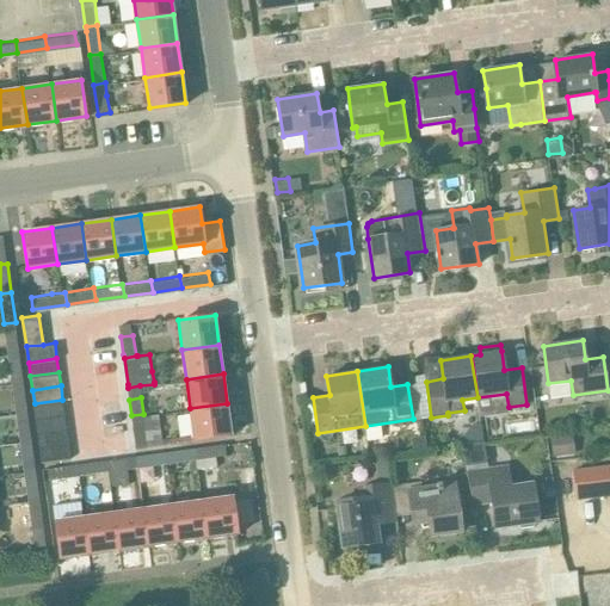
[(62,400),(35,403),(36,418),(65,413),(62,400)]
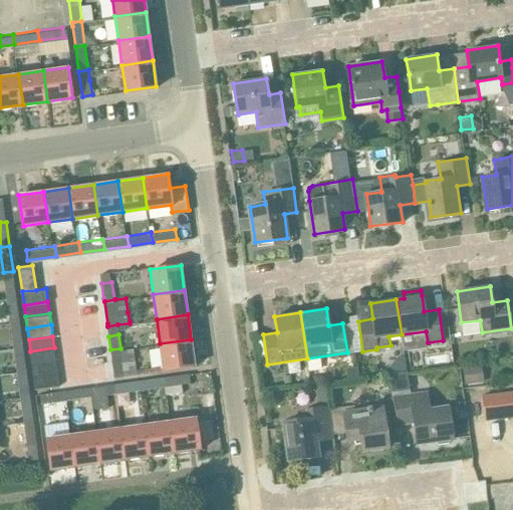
[(195,365),(191,339),(160,343),(164,369),(195,365)]
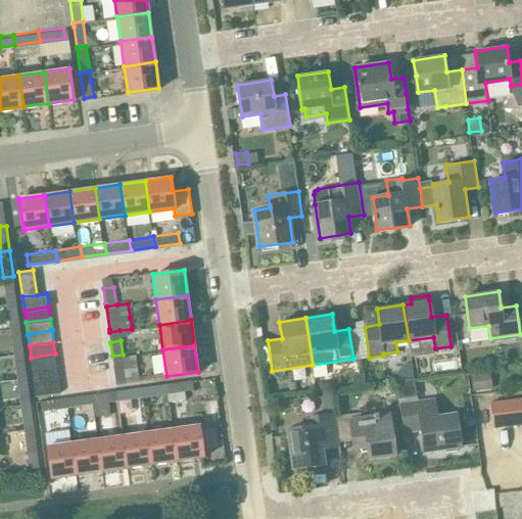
[(123,355),(112,356),(116,382),(127,381),(139,379),(135,352),(123,355)]
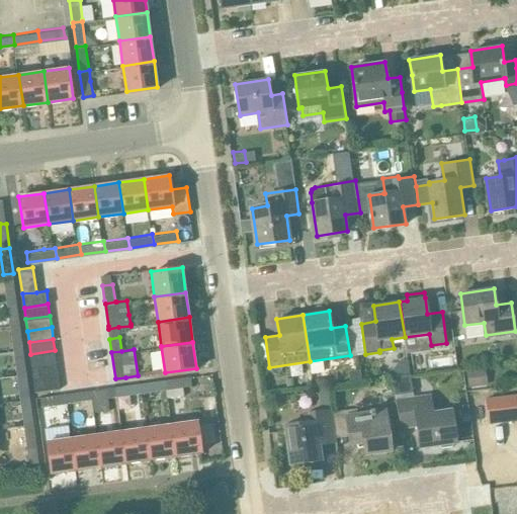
[(55,350),(30,354),(32,365),(57,362),(55,350)]
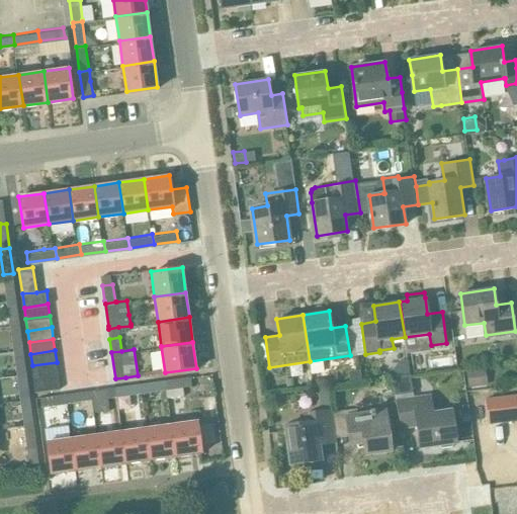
[(57,362),(32,365),(33,377),(58,373),(57,362)]
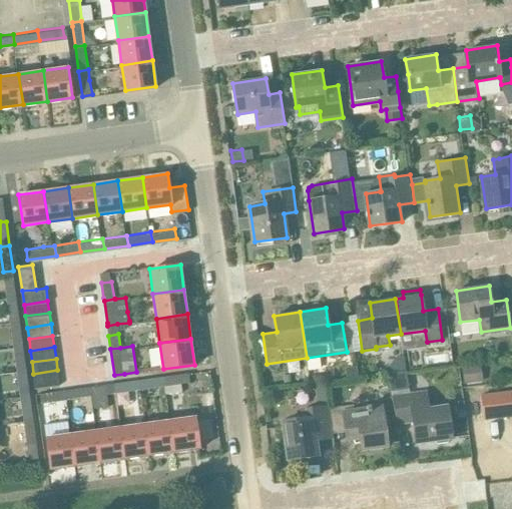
[(483,380),(481,363),(463,365),(465,382),(483,380)]
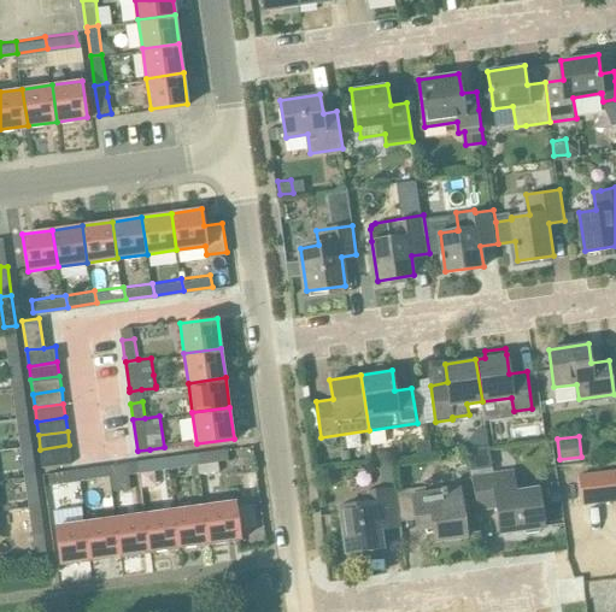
[(69,445),(40,449),(42,465),(71,460),(69,445)]
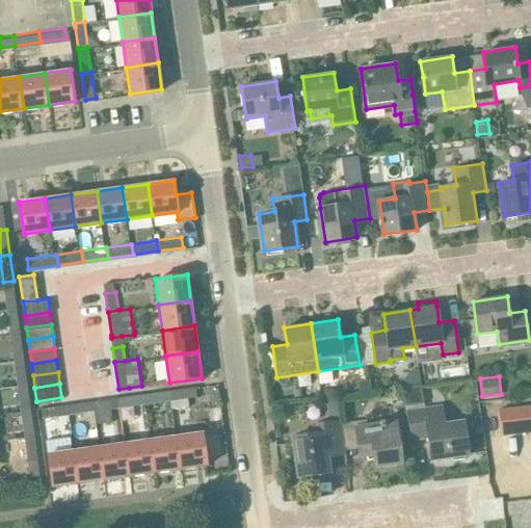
[(424,400),(422,384),(404,386),(407,403),(424,400)]
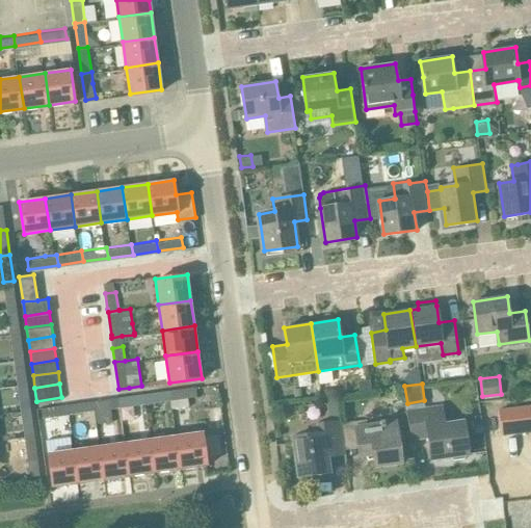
[(187,386),(170,389),(171,399),(173,406),(189,404),(187,386)]
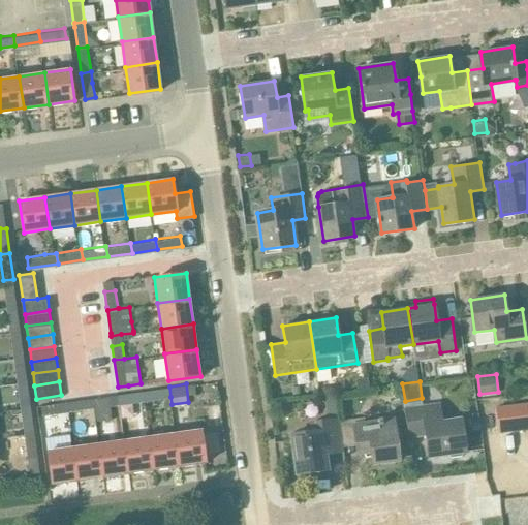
[(145,400),(171,397),(169,387),(144,390),(145,400)]
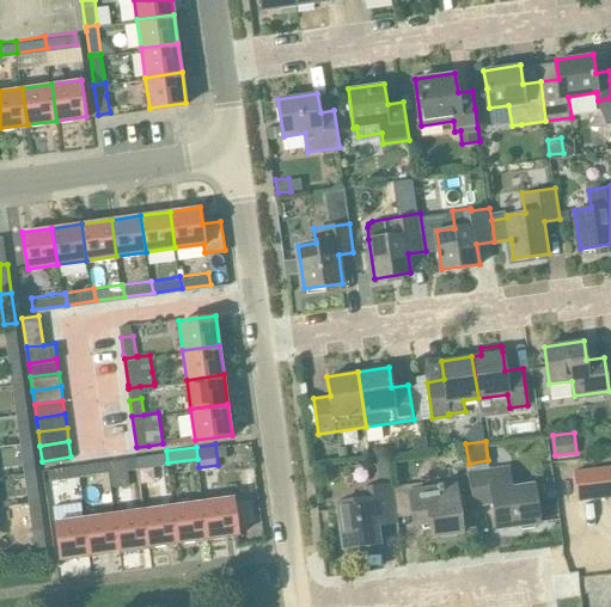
[(139,467),(167,463),(166,451),(136,454),(139,467)]
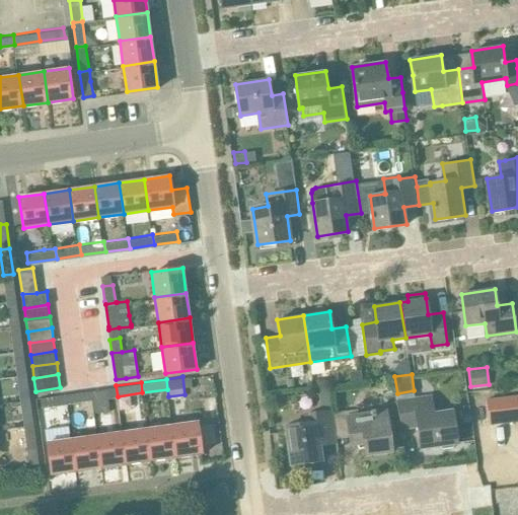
[(116,385),(91,389),(92,399),(93,399),(95,412),(112,410),(109,397),(118,396),(116,385)]
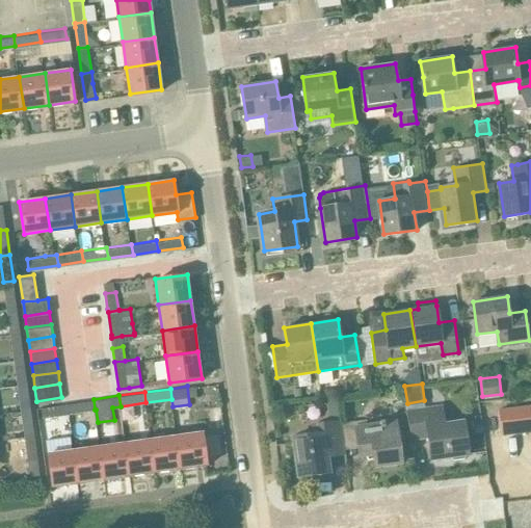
[(69,413),(95,410),(94,399),(68,402),(69,413)]
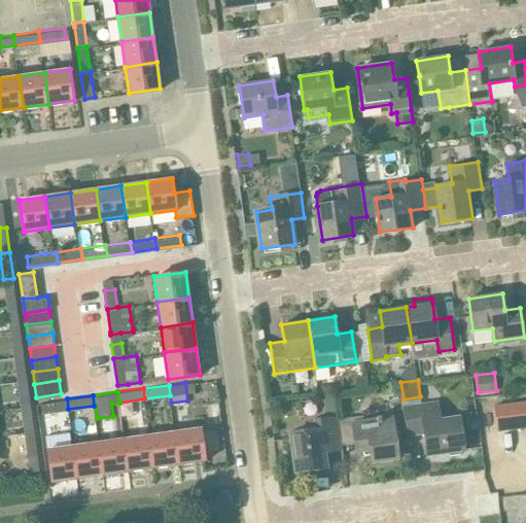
[(68,409),(67,398),(62,399),(41,403),(42,413),(68,409)]
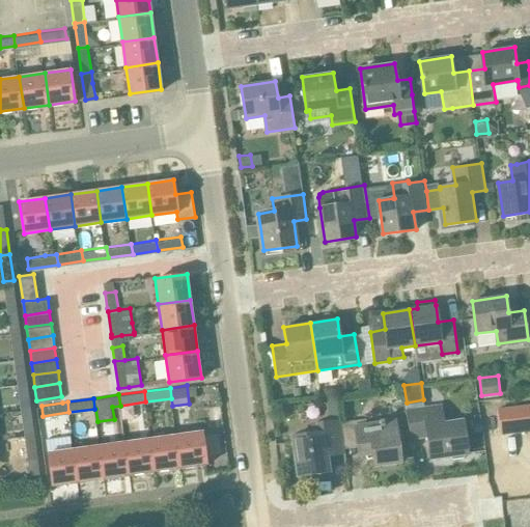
[(529,404),(498,408),(501,433),(529,428),(529,404)]
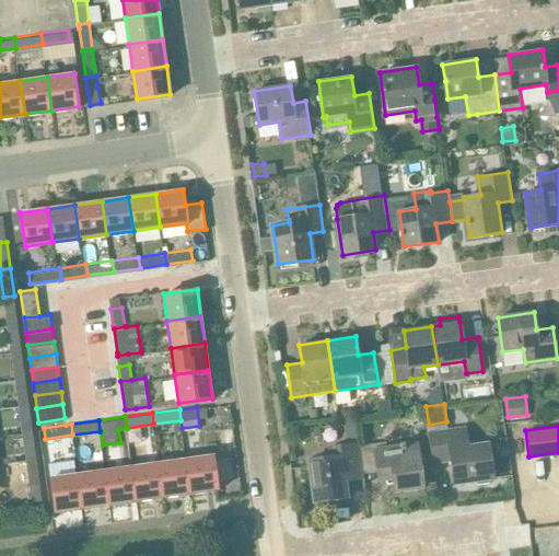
[(464,428),(429,433),(433,461),(452,458),(456,483),(476,479),(478,483),(489,482),(490,477),(492,477),(487,444),(467,448),(464,428)]
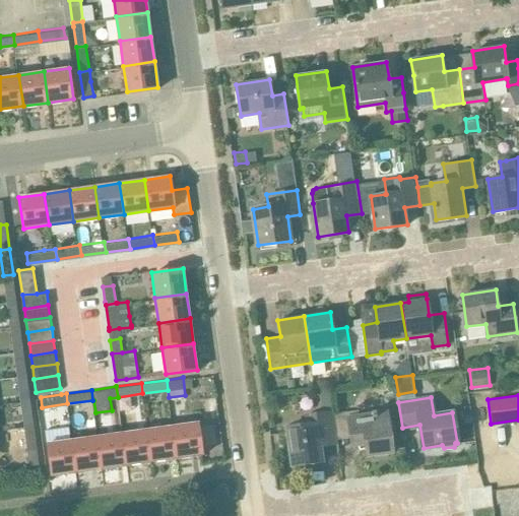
[(20,400),(23,426),(34,425),(30,399),(20,400)]
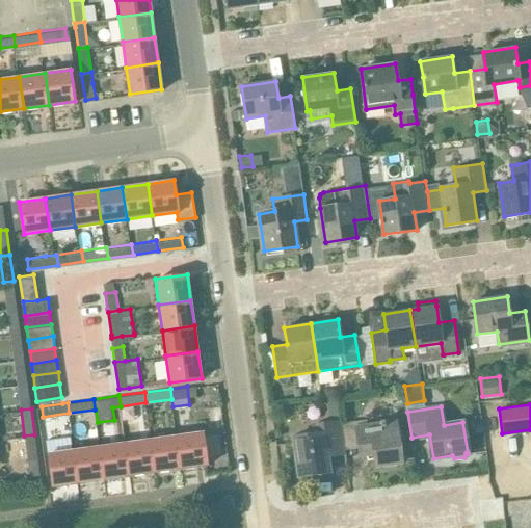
[(343,447),(345,447),(342,420),(317,424),(319,433),(292,438),(298,477),(332,473),(328,456),(344,454),(343,447)]
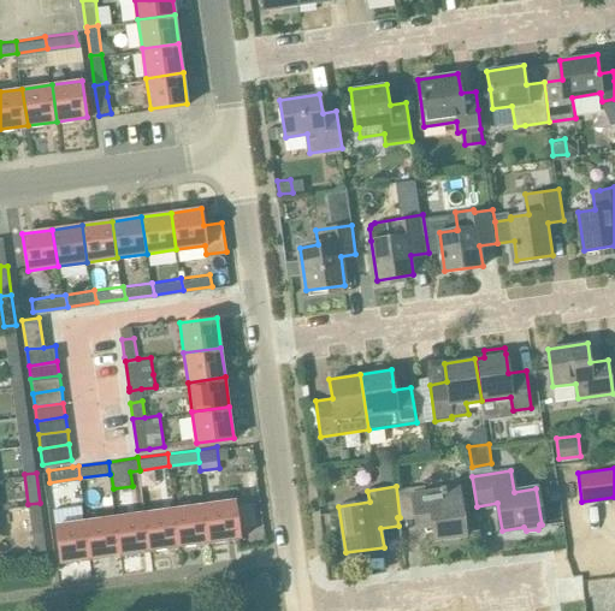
[(427,492),(414,494),(417,515),(419,527),(435,525),(437,540),(466,535),(459,487),(427,492)]
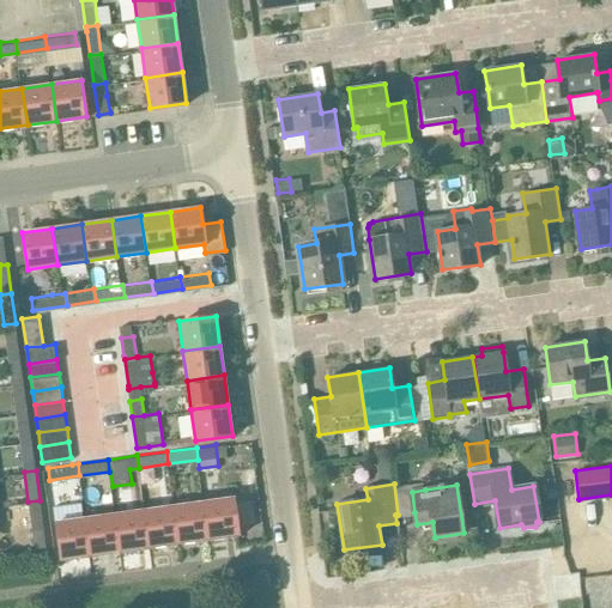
[(556,485),(546,486),(547,496),(557,494),(556,485)]
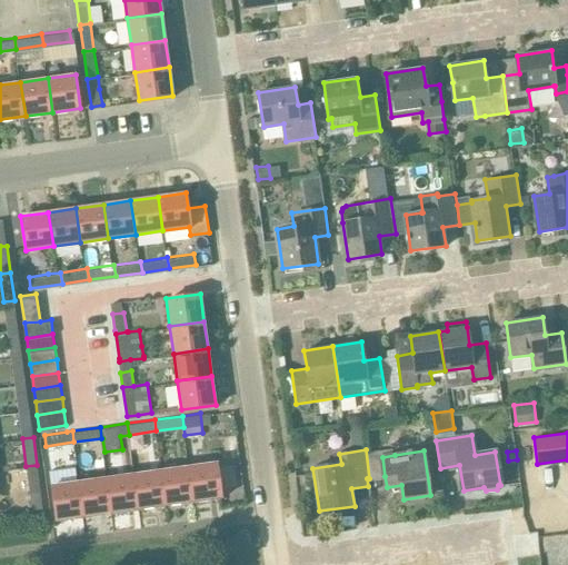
[(189,466),(193,499),(221,496),(220,485),(217,464),(217,462),(189,466)]
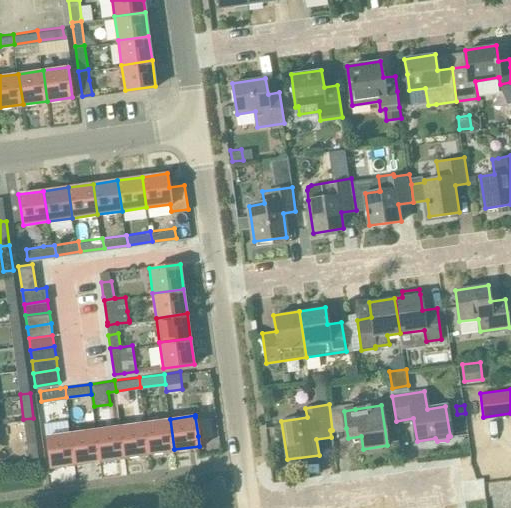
[(211,415),(195,417),(198,436),(213,434),(211,415)]
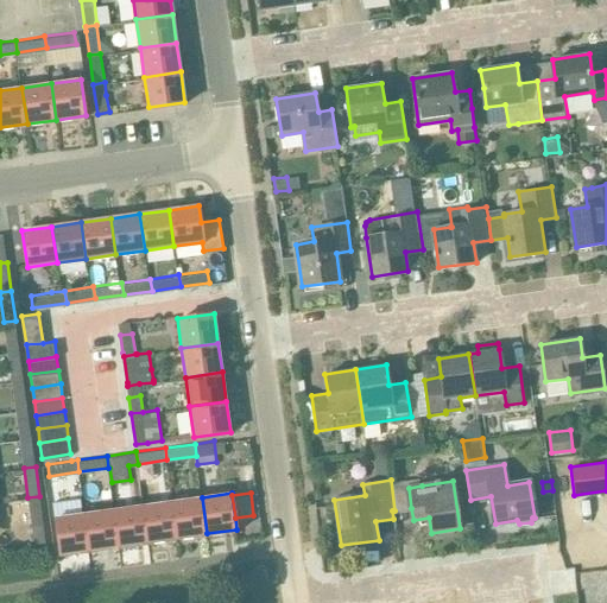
[(44,525),(39,496),(27,497),(31,527),(33,544),(45,543),(43,525),(44,525)]
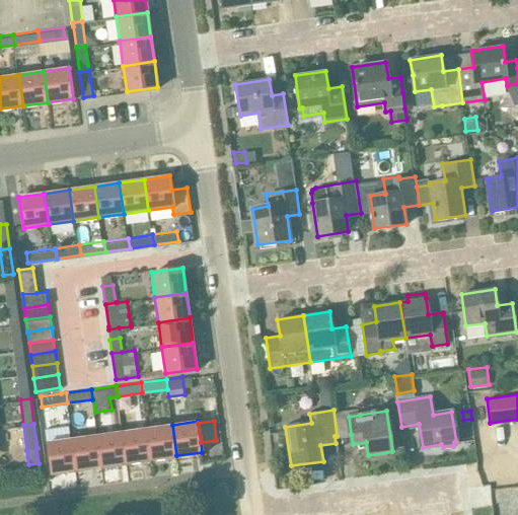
[(172,425),(147,428),(152,459),(176,455),(172,425)]
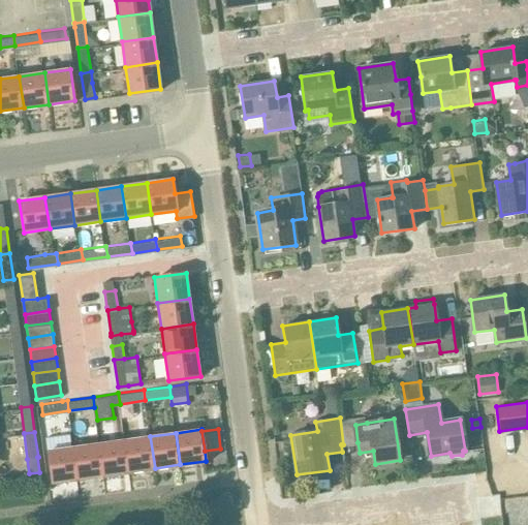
[(125,440),(129,471),(155,468),(150,436),(125,440)]
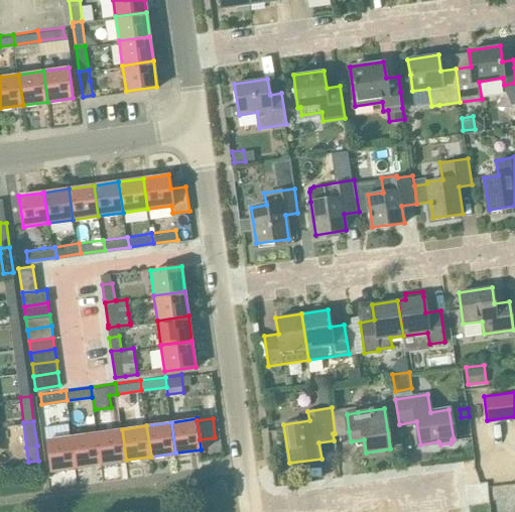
[(101,464),(126,460),(122,429),(97,432),(101,464)]
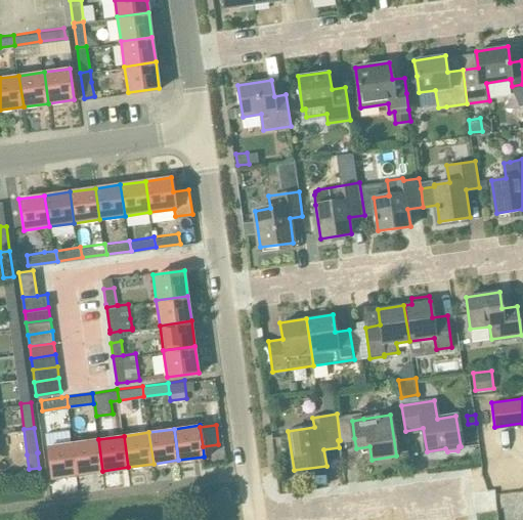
[(78,474),(102,471),(98,439),(73,443),(78,474)]
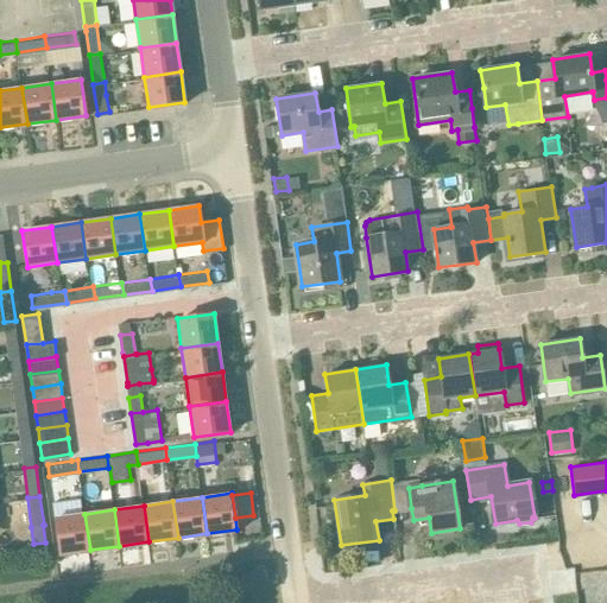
[(90,550),(84,514),(55,518),(61,554),(90,550)]
